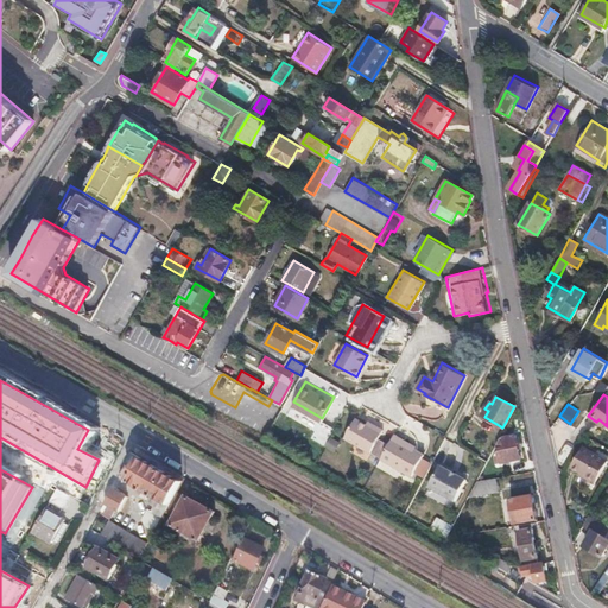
[(354,419),(343,439),(379,458),(386,445),(378,441),(382,430),(373,424),(371,428),(354,419)]
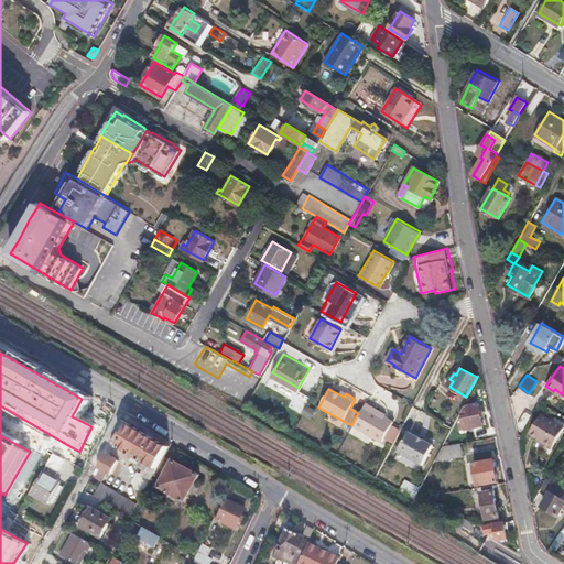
[(74,416),(87,423),(100,398),(86,391),(74,416)]
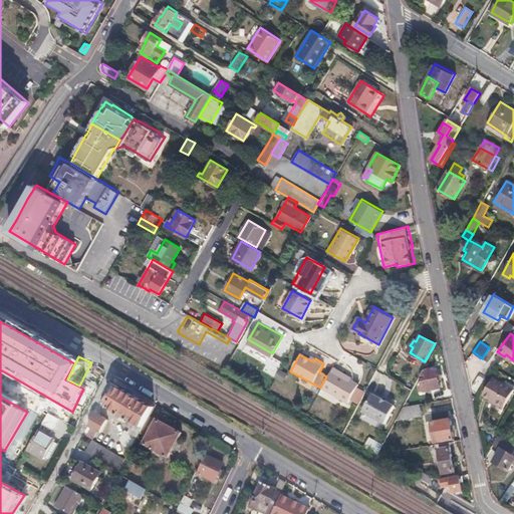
[(418,378),(420,378),(421,384),(417,384),(419,392),(439,387),(435,367),(423,369),(418,378)]
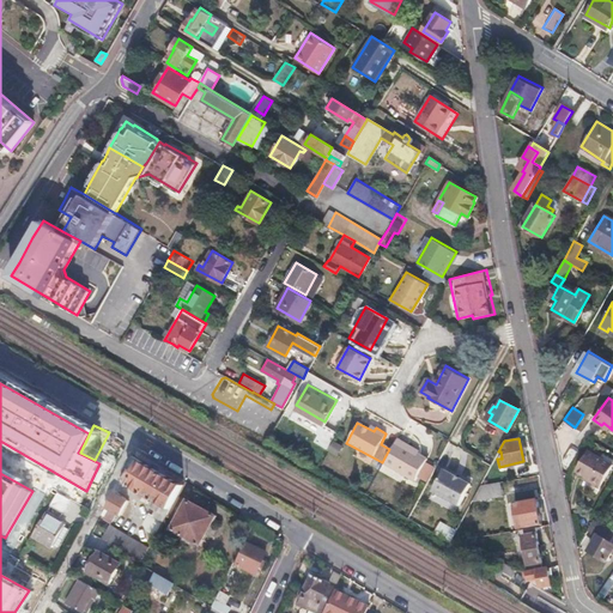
[(395,439),(389,449),(382,462),(381,463),(413,480),(425,459),(402,445),(404,443),(395,439)]
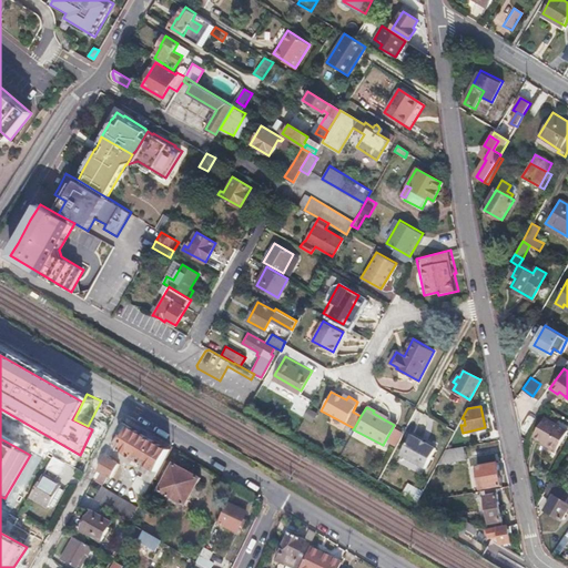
[(567,430),(543,416),(533,435),(546,443),(545,445),(555,452),(567,430)]
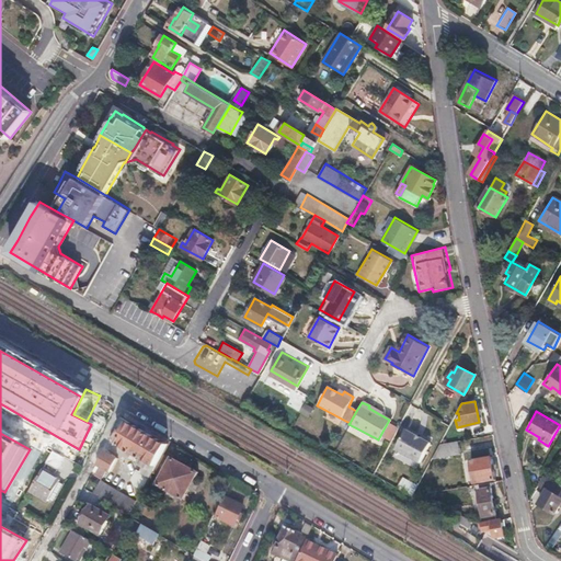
[(123,416),(111,438),(134,453),(132,456),(136,458),(137,455),(140,457),(138,460),(141,462),(144,459),(148,461),(141,473),(135,471),(130,480),(135,487),(142,491),(147,483),(153,471),(163,454),(168,444),(147,431),(135,424),(123,416)]
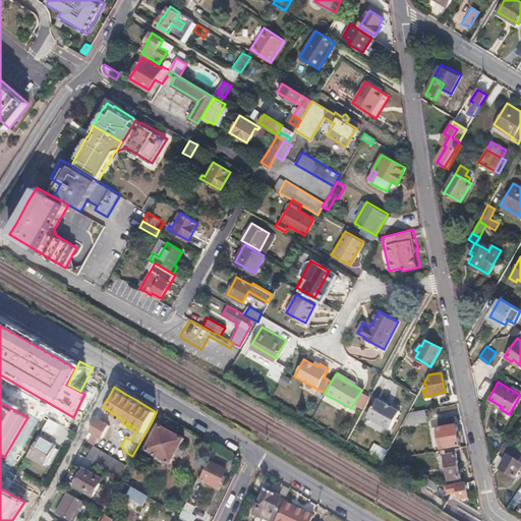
[(398,411),(377,400),(366,417),(388,429),(398,411)]
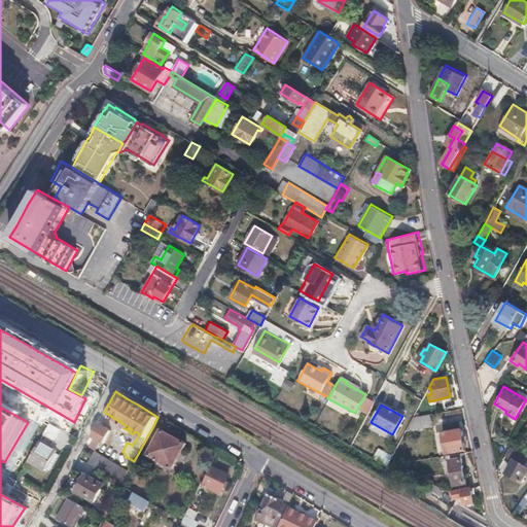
[(419,416),(413,417),(408,426),(413,427),(414,422),(420,421),(419,416)]
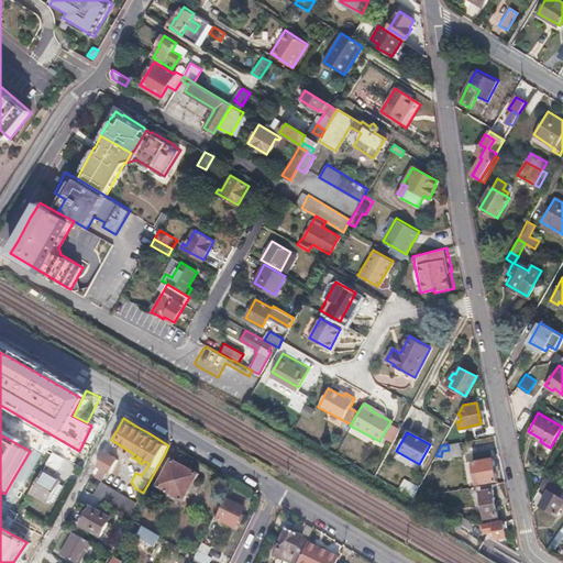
[(118,460),(105,452),(97,465),(110,473),(118,460)]
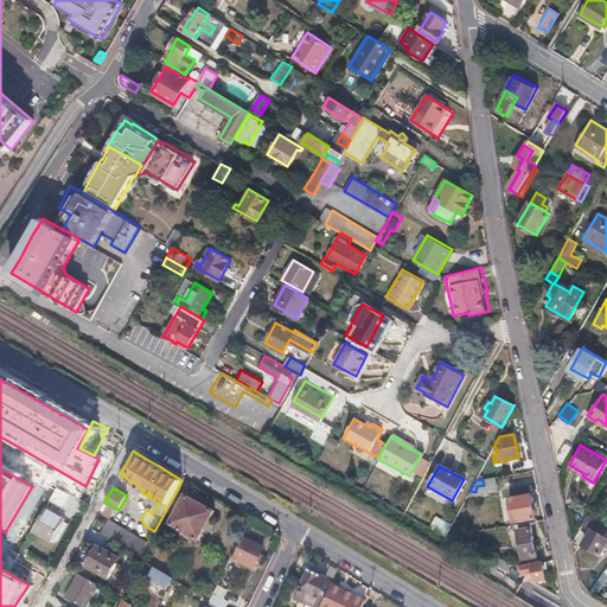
[(69,494),(57,489),(50,500),(62,506),(69,494)]
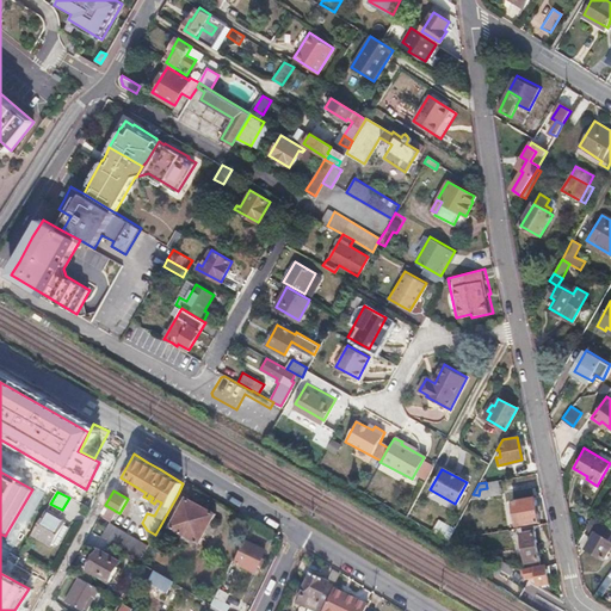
[(178,494),(167,513),(174,518),(170,526),(199,542),(216,514),(186,498),(186,499),(178,494)]
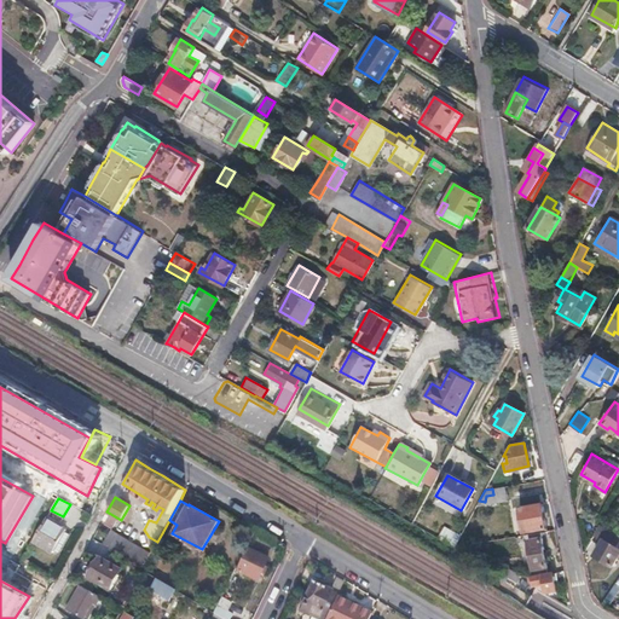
[(542,503),(519,507),(524,532),(547,528),(542,503)]
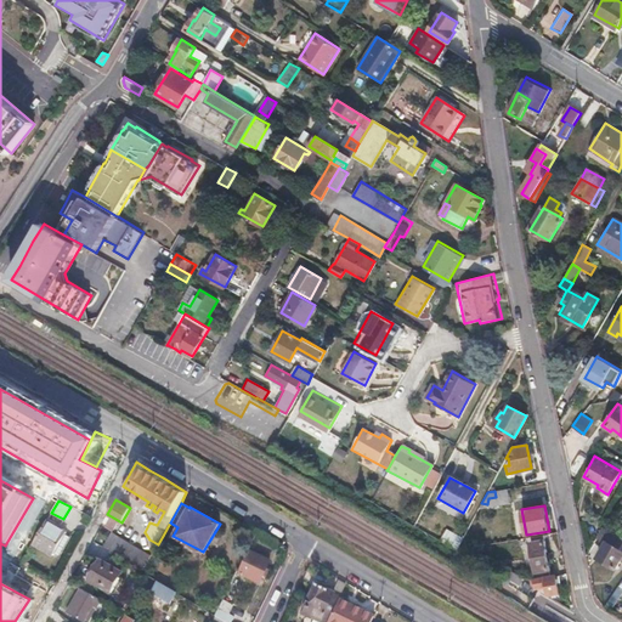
[(67,531),(47,520),(33,543),(54,555),(54,553),(64,535),(67,531)]
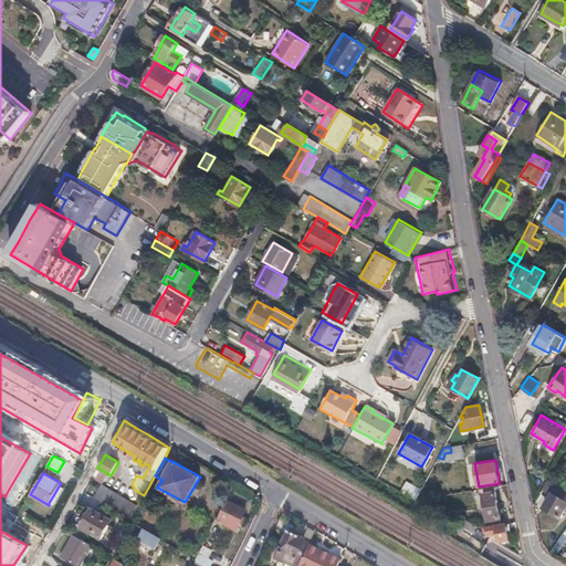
[(543,489),(552,493),(543,507),(559,517),(565,506),(565,501),(563,500),(565,493),(565,489),(548,480),(543,489)]
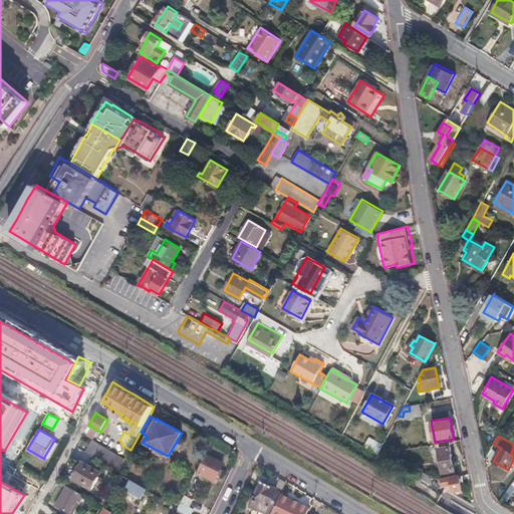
[(91,441),(85,453),(117,472),(124,460),(91,441)]
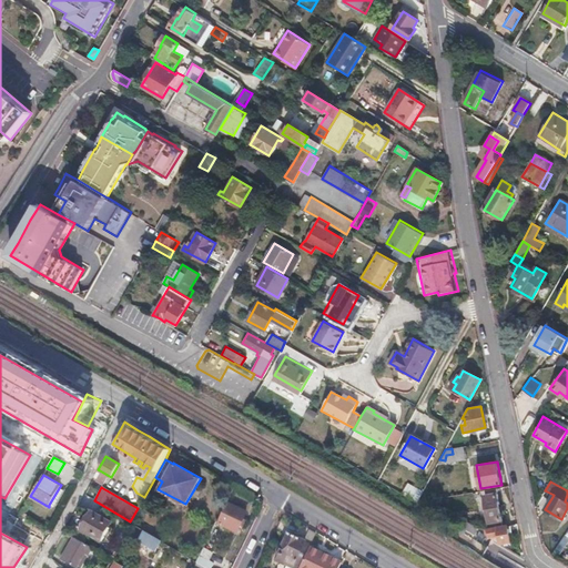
[(496,487),(484,489),(489,521),(484,523),(485,527),(485,529),(503,526),(496,487)]
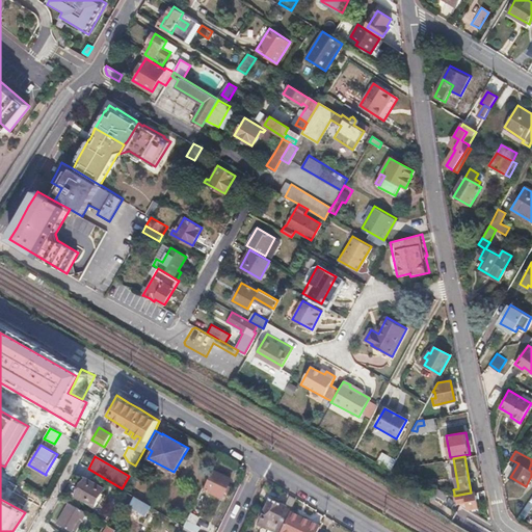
[(59,459),(55,457),(46,473),(50,475),(59,459)]
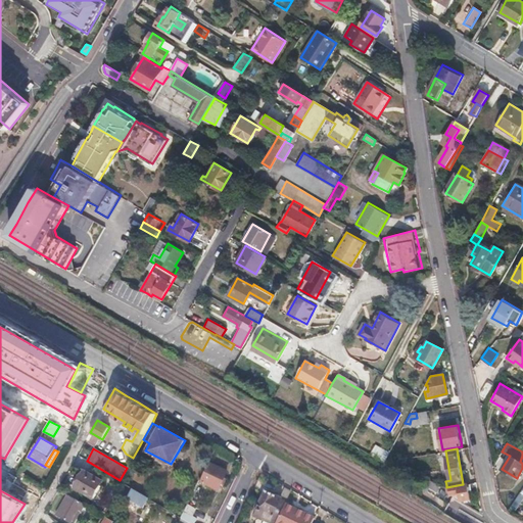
[(226,472),(207,463),(198,480),(218,490),(226,472)]
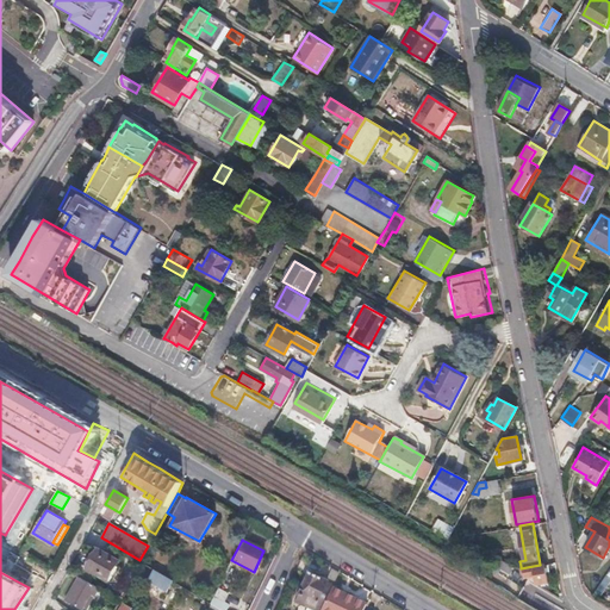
[(120,561),(98,549),(87,568),(109,582),(120,561)]
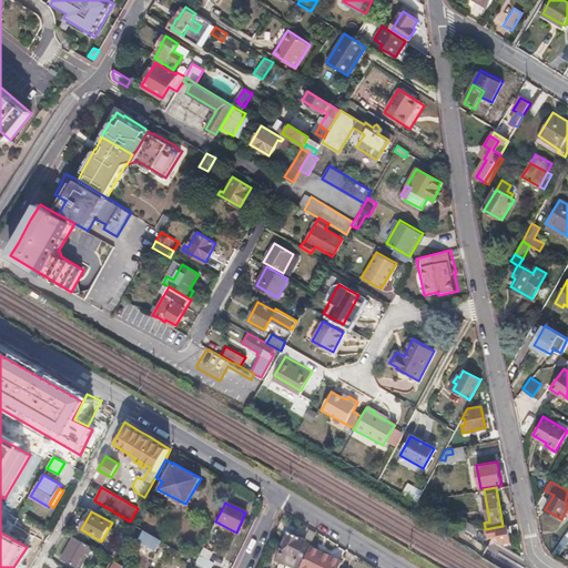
[(503,526),(485,529),(486,535),(489,537),(499,535),(500,544),(509,541),(507,525),(503,526)]
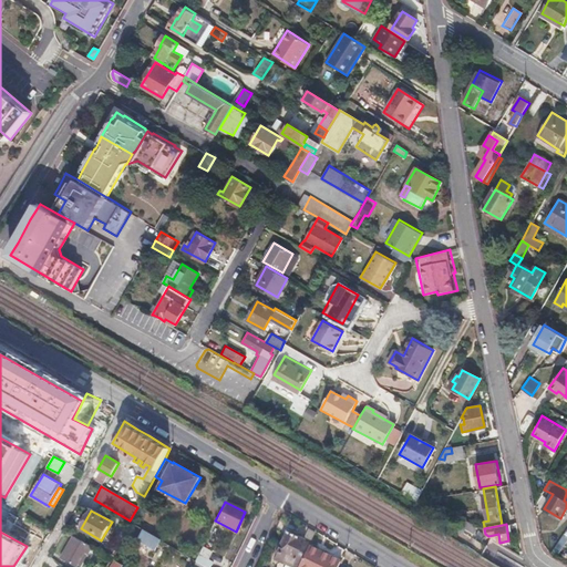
[(157,539),(141,529),(134,539),(152,549),(157,539)]
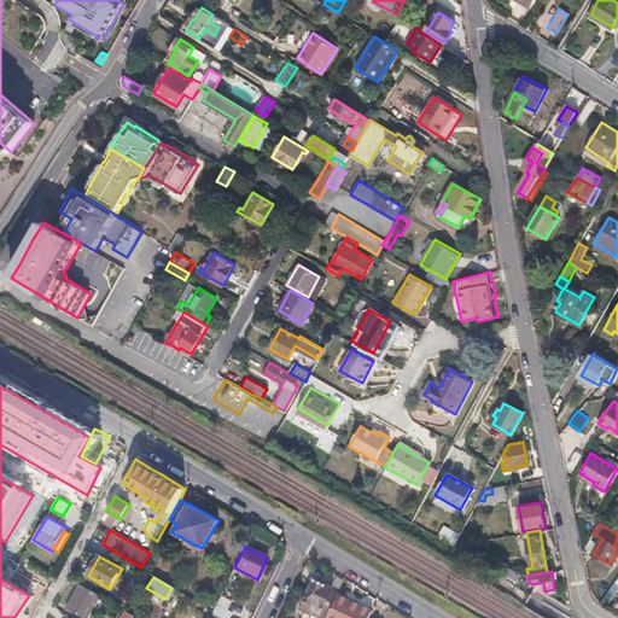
[(328,589),(313,582),(299,611),(309,616),(312,611),(326,617),(336,596),(337,594),(328,589)]
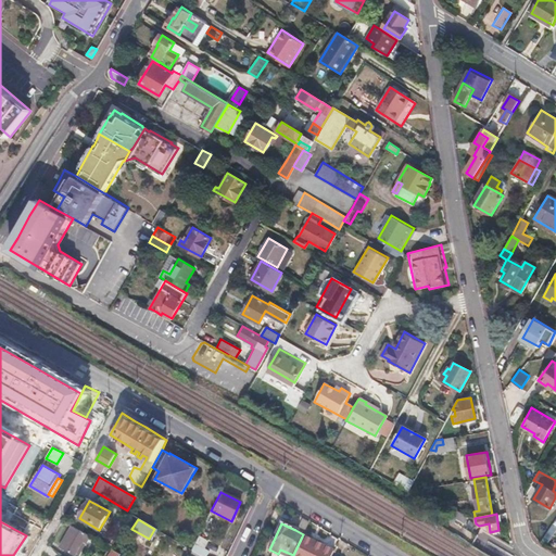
[(88,536),(71,526),(59,547),(74,555),(75,554),(81,541),(85,543),(88,536)]
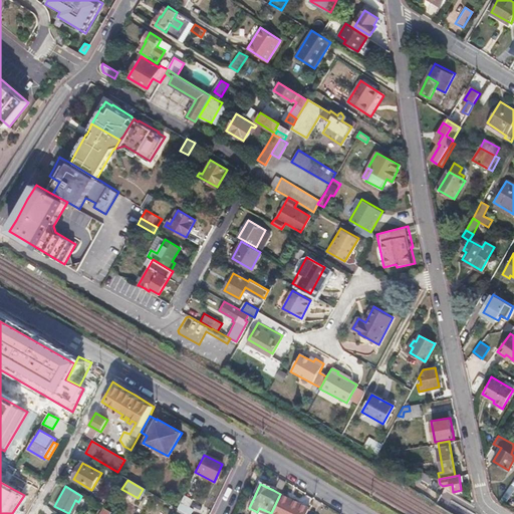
[(191,500),(183,496),(176,508),(185,513),(190,513),(193,510),(187,507),(191,500)]
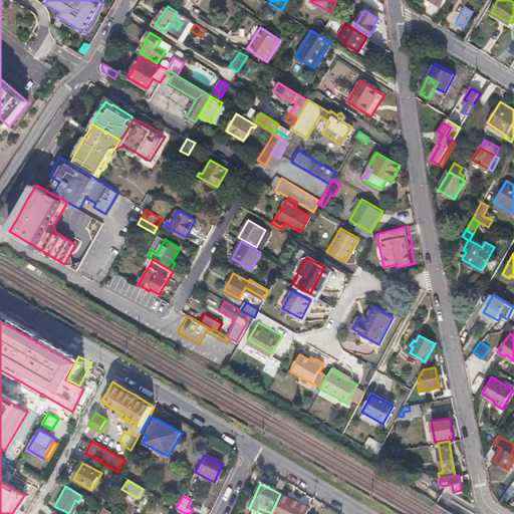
[(290,501),(279,496),(271,513),(270,513),(296,513),(300,506),(290,501)]
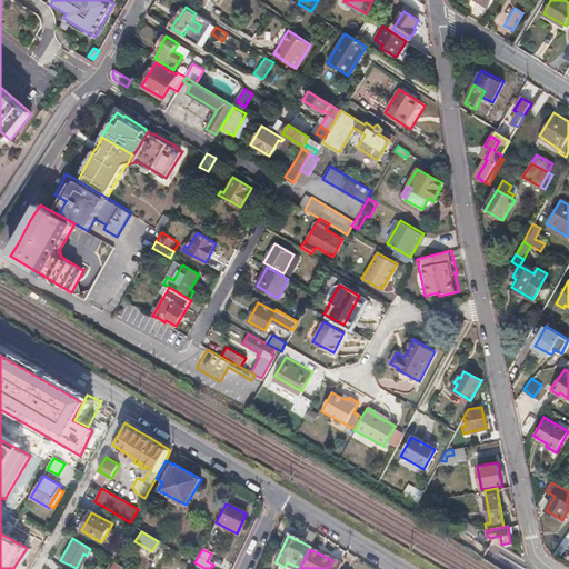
[(87,556),(83,553),(77,567),(80,568),(87,556)]
